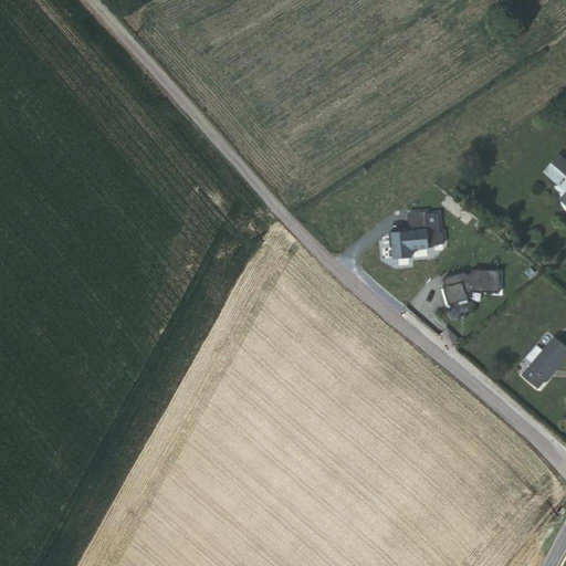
[(565,161),(562,158),(549,174),(565,187),(565,161)]
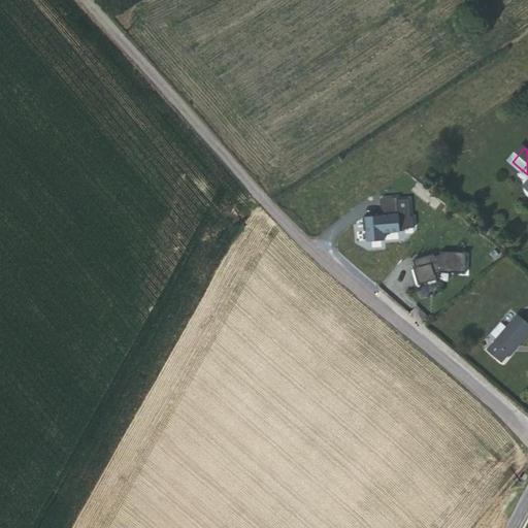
[(400,198),(382,200),(384,217),(365,219),(366,232),(369,232),(370,241),(387,240),(386,234),(406,232),(406,230),(417,228),(416,218),(413,218),(411,200),(400,201),(400,198)]
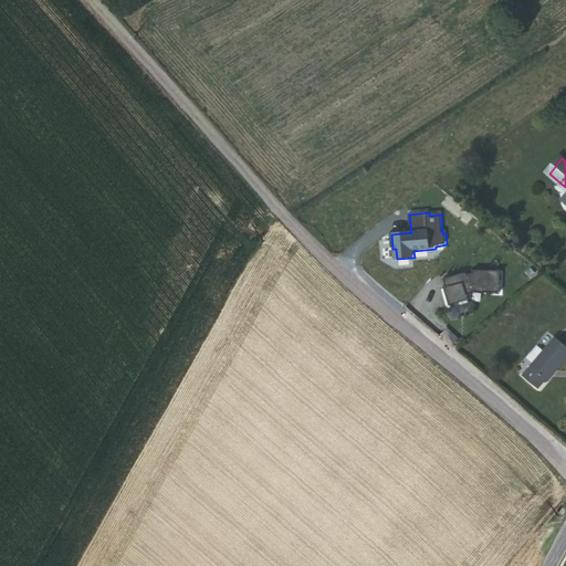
[(463,273),(441,280),(443,289),(441,289),(447,306),(470,300),(470,293),(496,294),(498,273),(470,271),(470,274),(463,276),(463,273)]
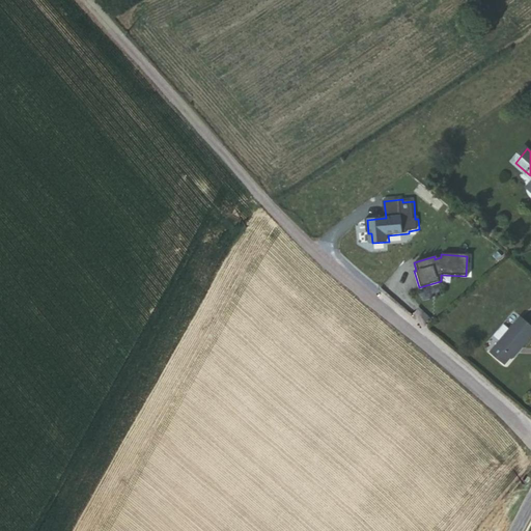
[(530,337),(530,326),(520,316),(490,352),(504,364),(510,357),(520,344),(523,347),(530,337)]
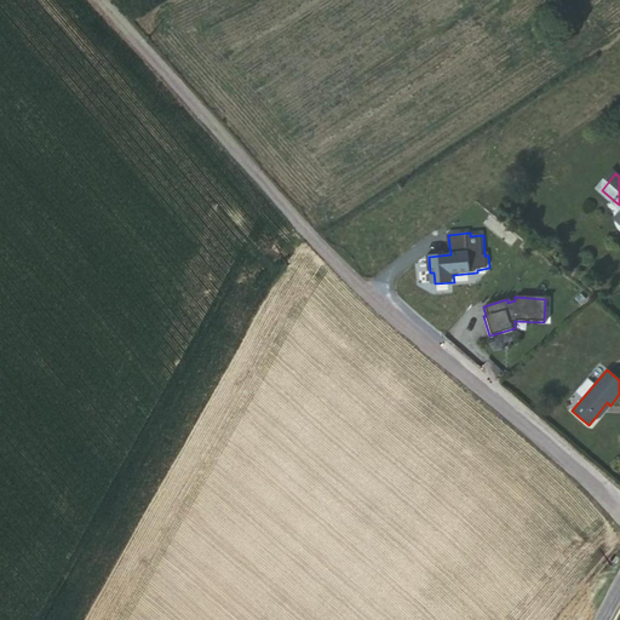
[(600,419),(610,406),(607,402),(596,417),(600,419)]
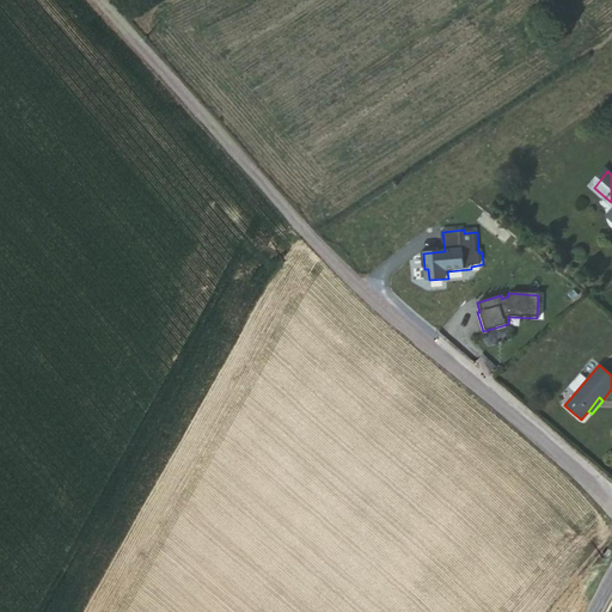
All buildings are outlined.
